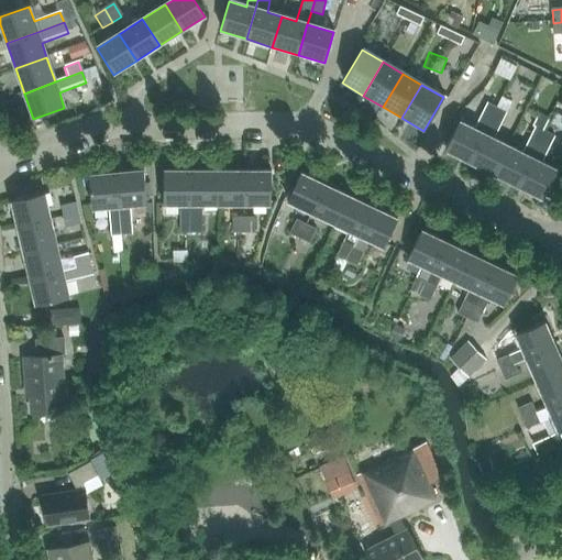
[(483,135),(470,163),(494,175),(508,147),(493,140),(509,106),(500,100),(496,109),(483,135)]
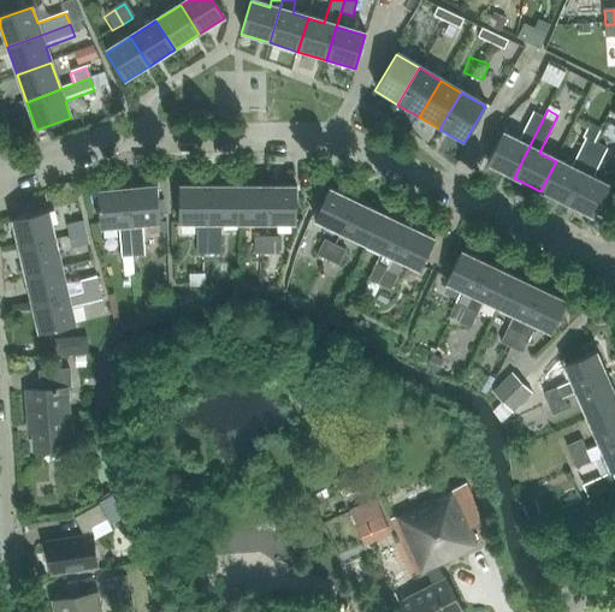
[(502,135),(488,165),(514,178),(528,148),(543,119),(532,114),(519,142),(502,135)]
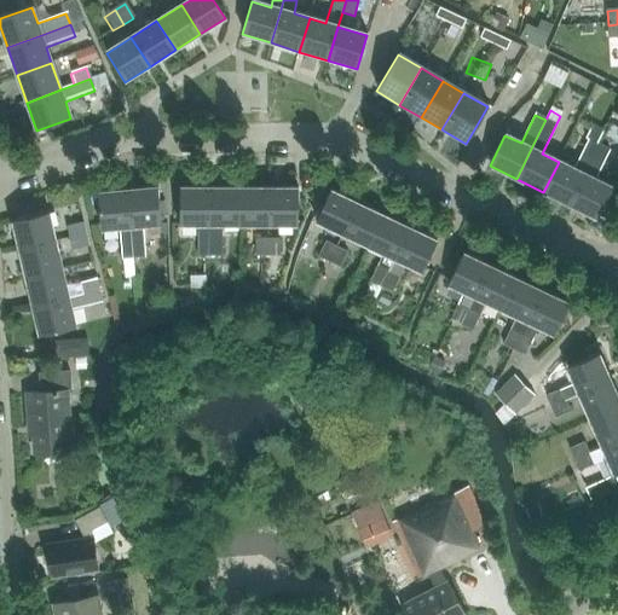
[(559,162),(543,192),(570,206),(599,148),(606,134),(593,128),(585,141),(588,143),(575,170),(559,162)]
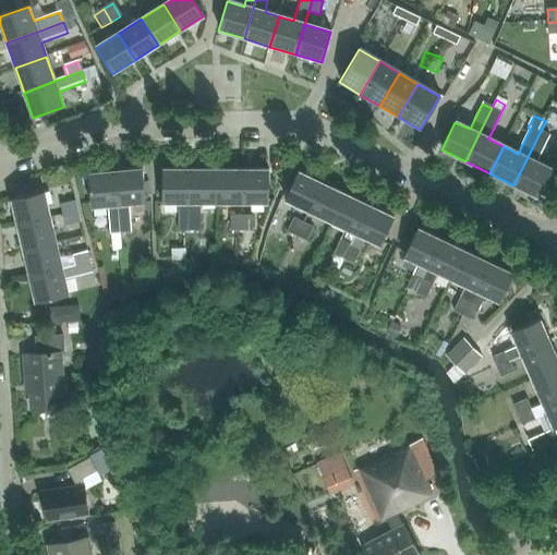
[(540,133),(513,185),(537,198),(552,170),(537,164),(549,137),(540,133)]
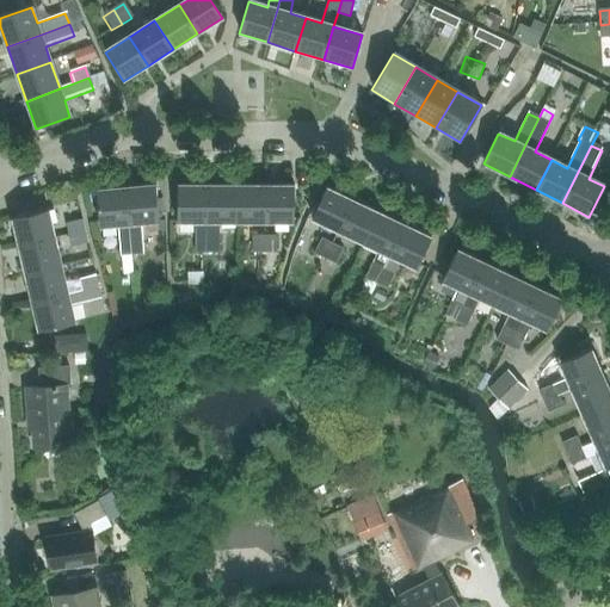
[(159,222),(155,186),(125,190),(129,225),(131,258),(143,256),(141,224),(159,222)]
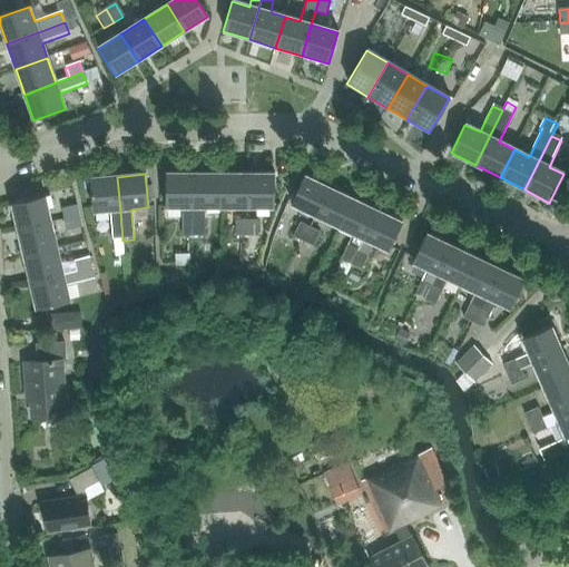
[(193,238),(193,175),(166,175),(166,208),(182,208),(180,238),(193,238)]
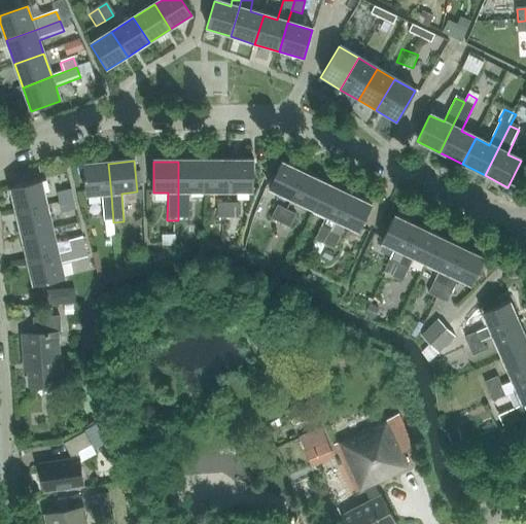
[(203,193),(203,162),(178,162),(178,220),(188,220),(188,193),(203,193)]
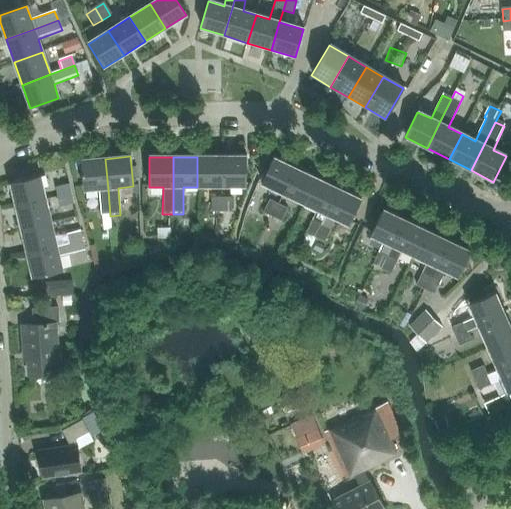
[(222,187),(222,157),(197,157),(197,187),(222,187)]
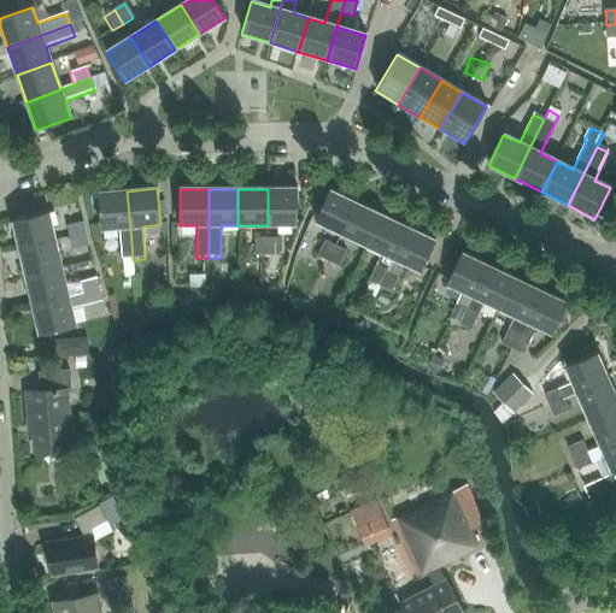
[(268,189),(268,225),(297,225),(297,189),(268,189)]
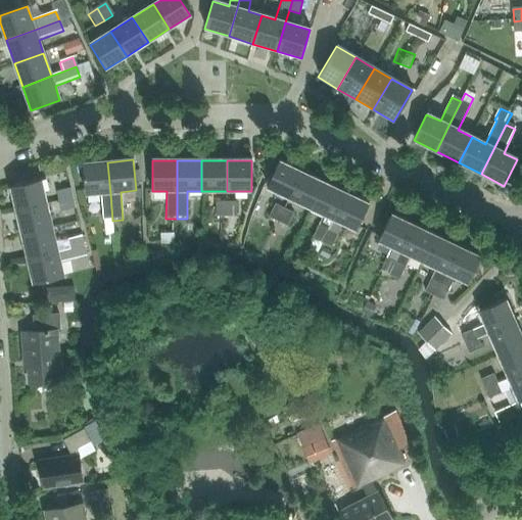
[(112,221),(110,193),(107,162),(83,164),(85,195),(100,194),(102,222),(103,221),(104,233),(112,232),(112,221)]
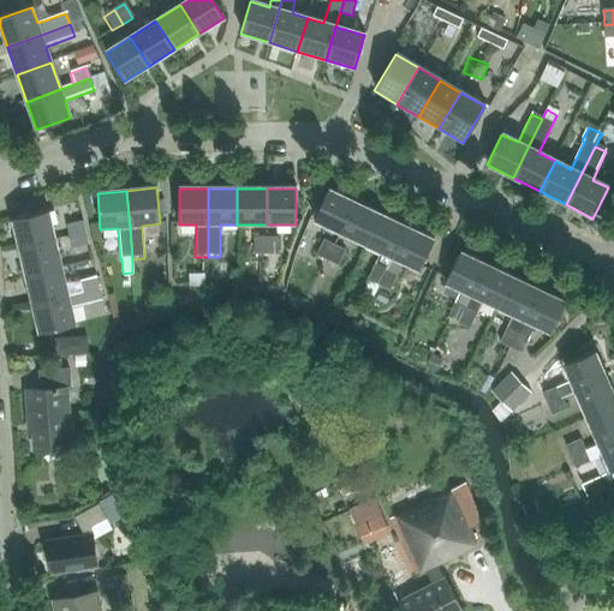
[(328,191),(314,221),(339,233),(355,203),(328,191)]
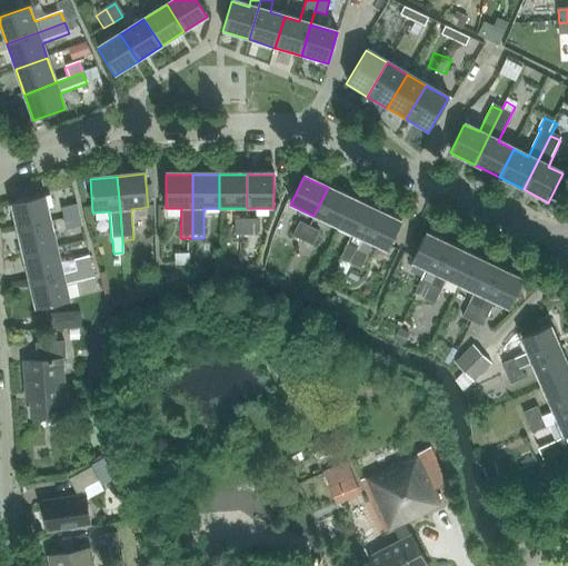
[(328,188),(314,216),(339,228),(352,200),(328,188)]
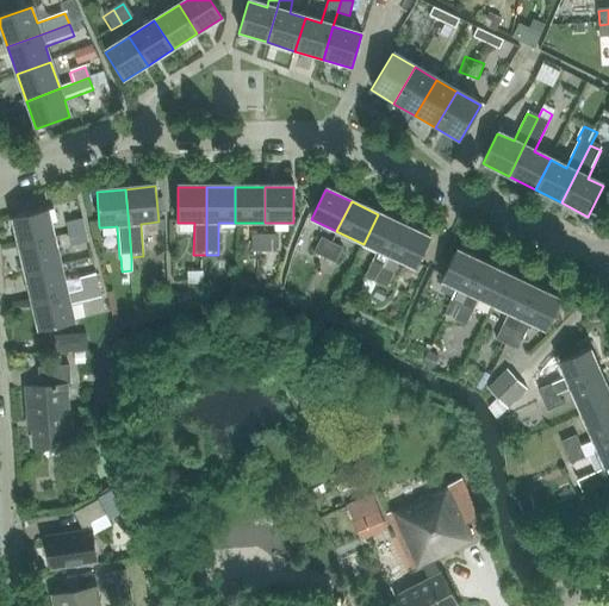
[(48,211),(12,219),(19,248),(54,239),(48,211)]
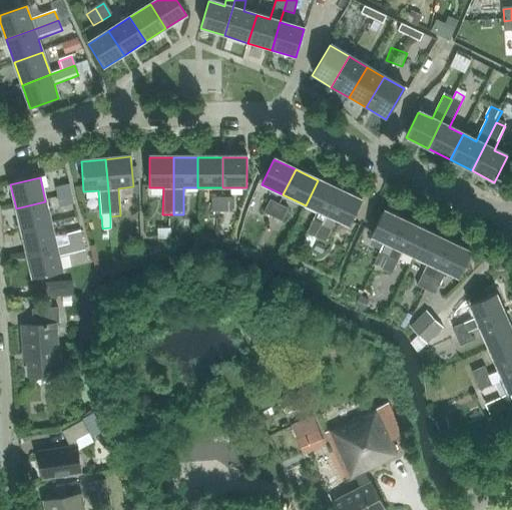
[(318,180),(306,205),(319,211),(314,222),(307,235),(316,240),(340,190),(318,180)]
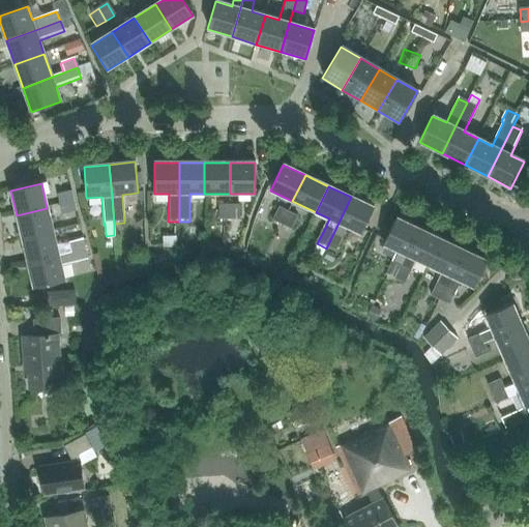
[(57,195),(59,206),(74,203),(71,193),(57,195)]
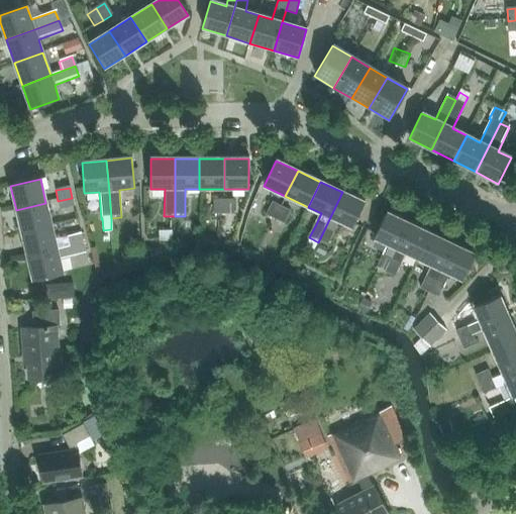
[(342,192),(318,242),(327,246),(333,232),(338,222),(352,228),(365,203),(342,192)]
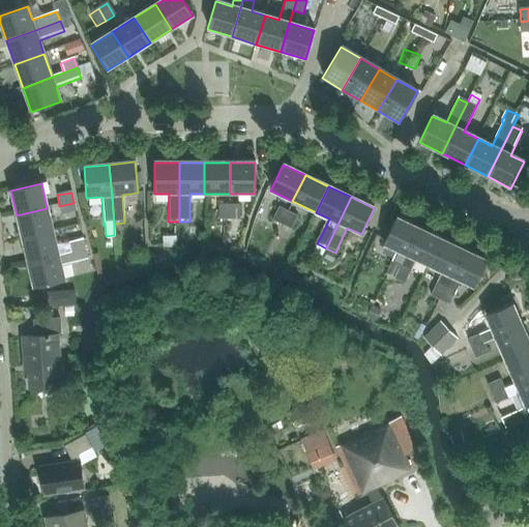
[(75,213),(74,203),(59,206),(61,215),(75,213)]
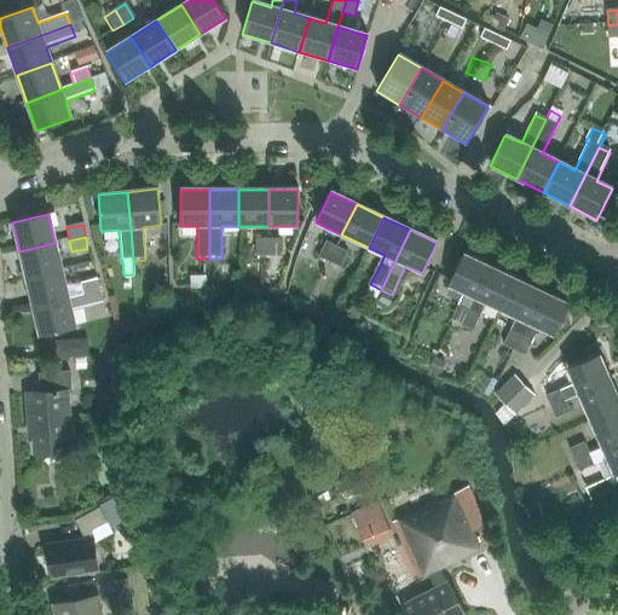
[(255,259),(269,257),(269,241),(255,242),(255,259)]
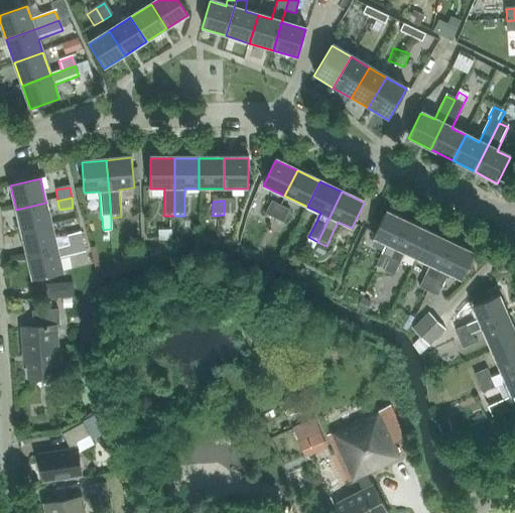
[(233,201),(224,201),(224,215),(233,215),(233,201)]
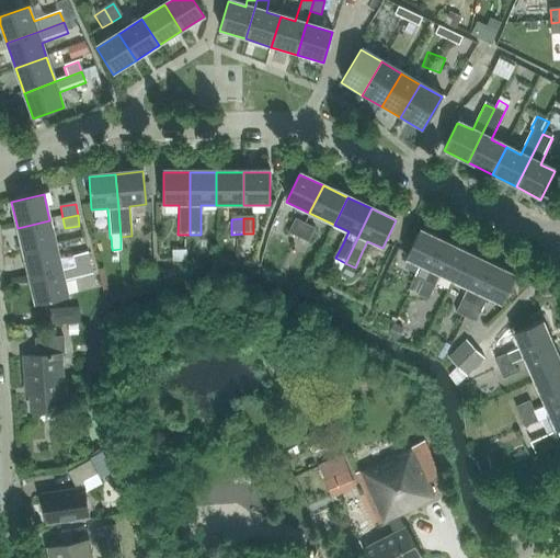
[(49,220),(18,228),(23,253),(56,246),(49,220)]
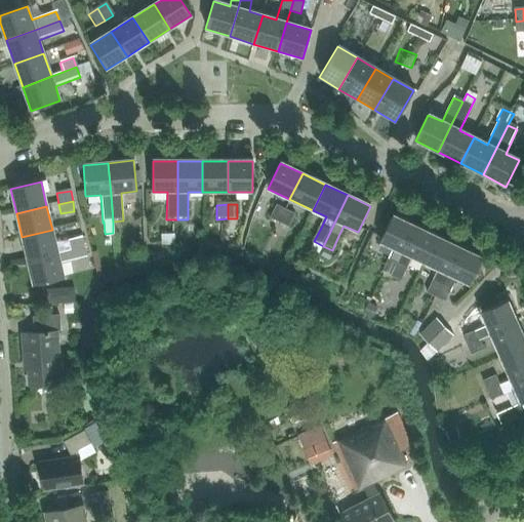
[(273,206),(267,219),(277,224),(283,211),(273,206)]
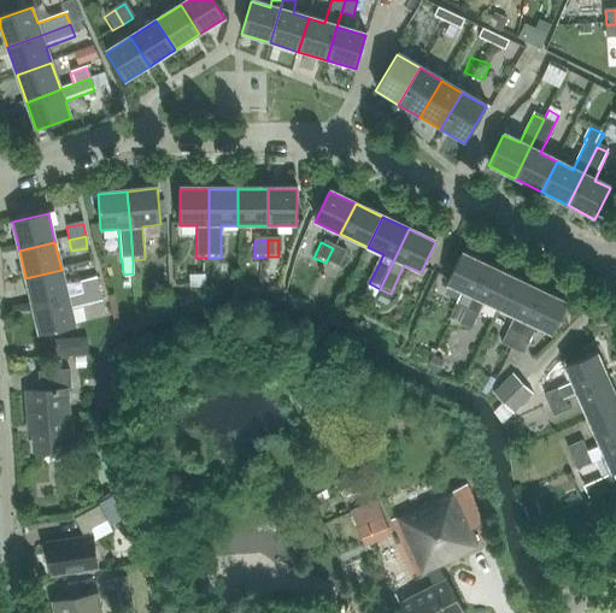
[(333,248),(326,263),(338,269),(345,253),(333,248)]
